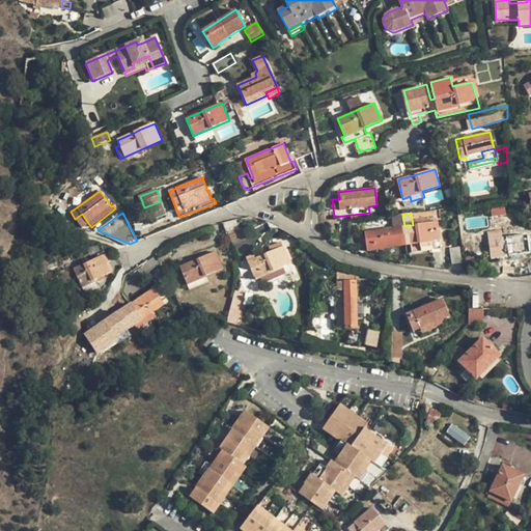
[(82,214),(75,219),(82,228),(88,223),(82,214)]
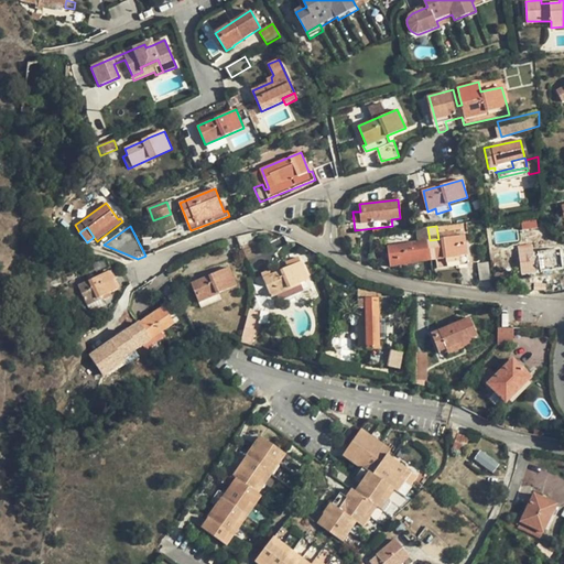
[(419,242),(430,240),(427,227),(416,228),(419,242)]
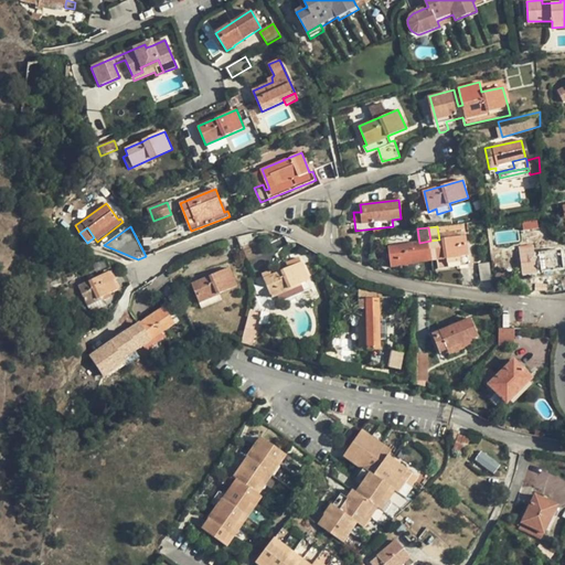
[(430,241),(433,260),(437,260),(438,268),(469,264),(466,236),(439,240),(430,241)]
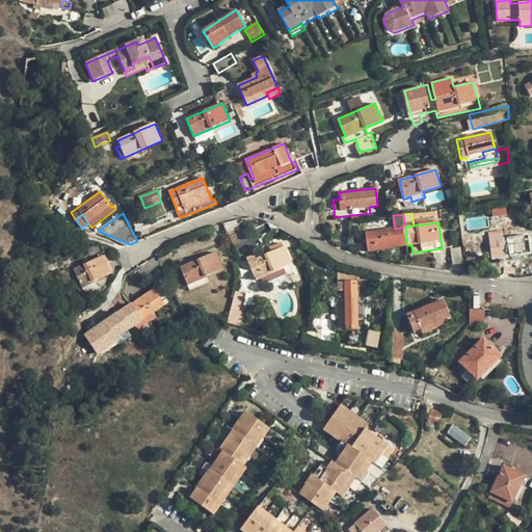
[(366,233),(368,251),(390,248),(389,247),(407,245),(405,227),(395,229),(366,233)]
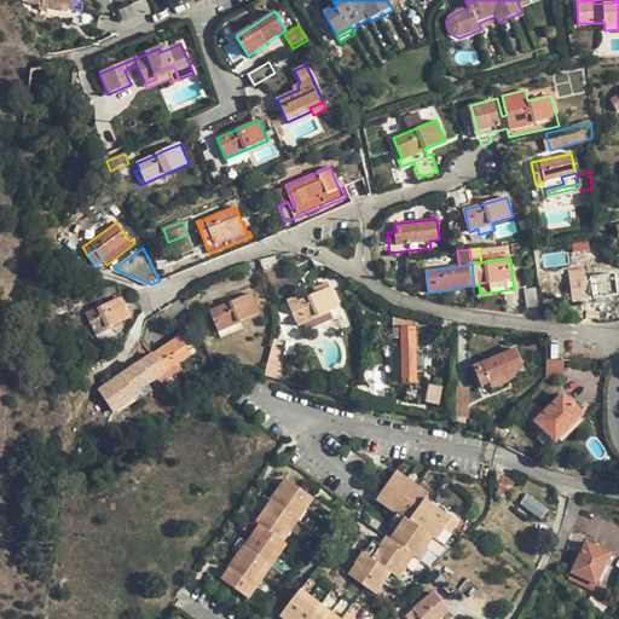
[(266,271),(270,283),(287,276),(283,265),(266,271)]
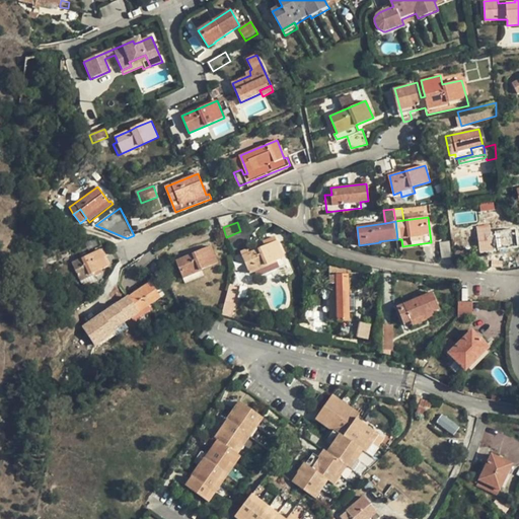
[(476,227),(480,251),(518,246),(516,229),(491,232),(491,225),(476,227)]
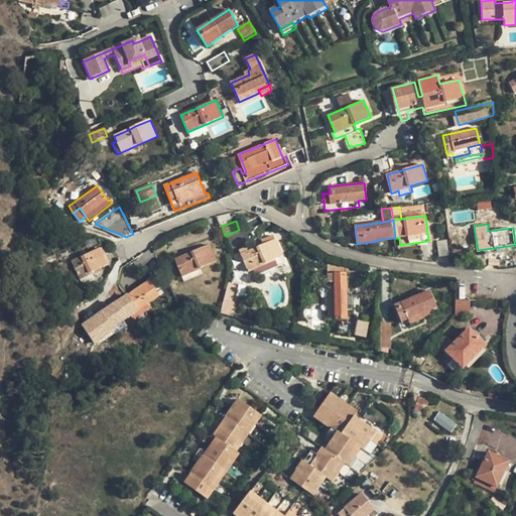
[(437,240),(439,257),(449,255),(447,239),(437,240)]
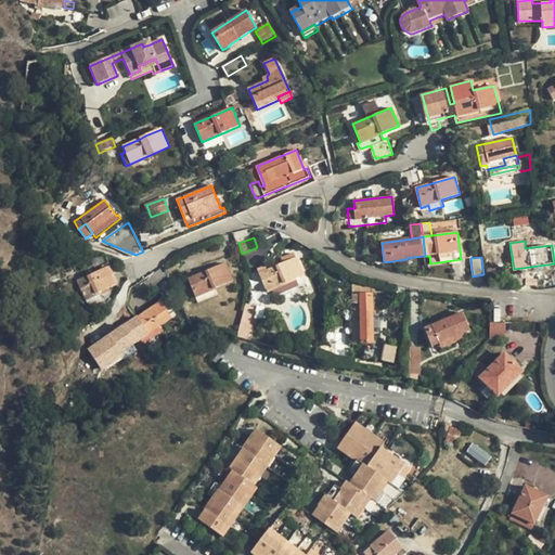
[(258,269),(271,298),(308,282),(297,258),(267,271),(265,266),(258,269)]
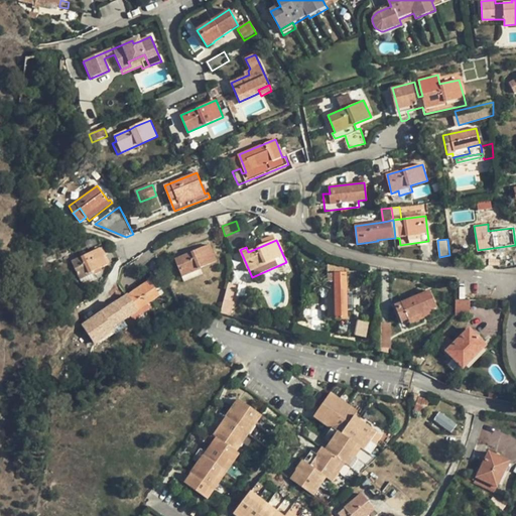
[(176,259),(182,275),(218,261),(211,245),(176,259)]
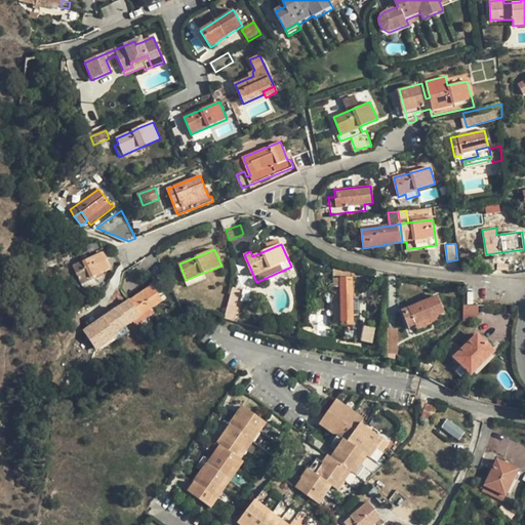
[(74,266),(81,283),(111,270),(103,253),(74,266)]
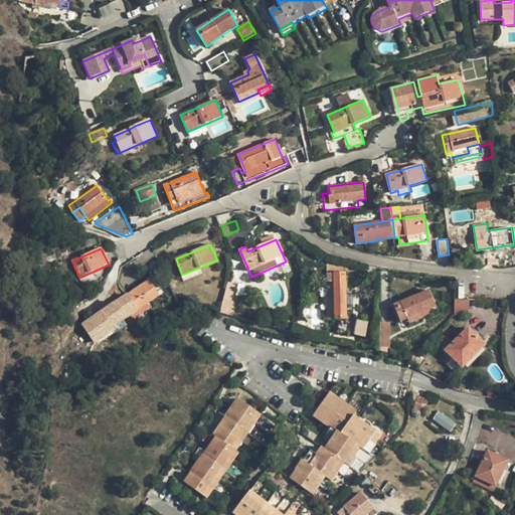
[(327,271),(328,283),(345,282),(345,273),(335,273),(335,271),(327,271)]
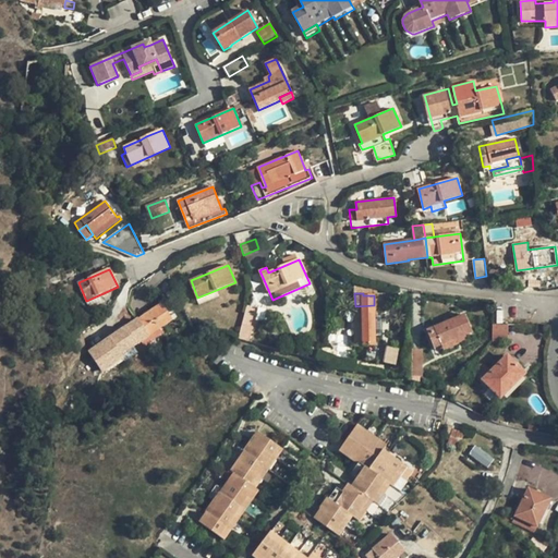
[(136,334),(142,341),(145,339),(155,332),(173,319),(164,304),(138,320),(144,328),(136,334)]
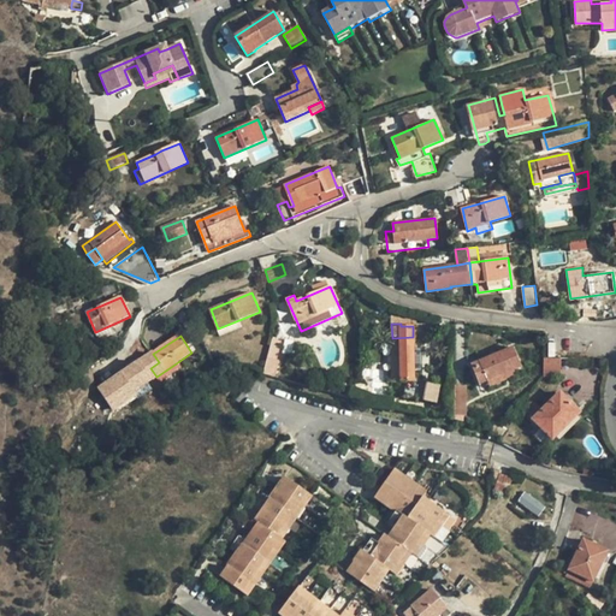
[(413,337),(392,338),(392,365),(402,365),(402,347),(413,345),(413,337)]
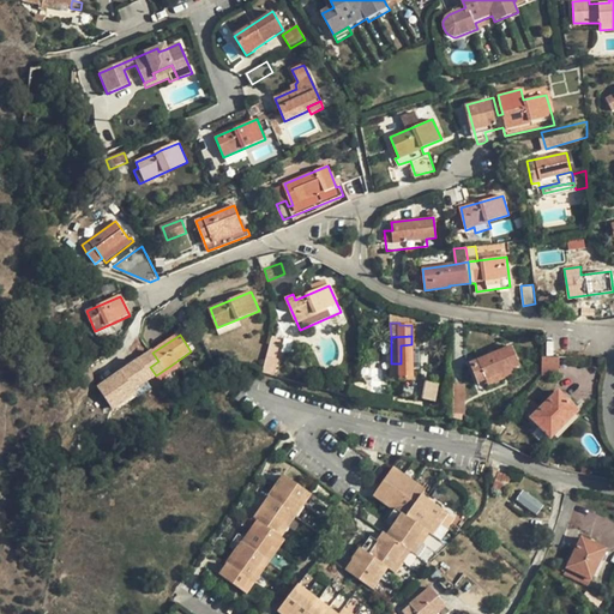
[(265,373),(276,374),(280,339),(268,338),(265,373)]
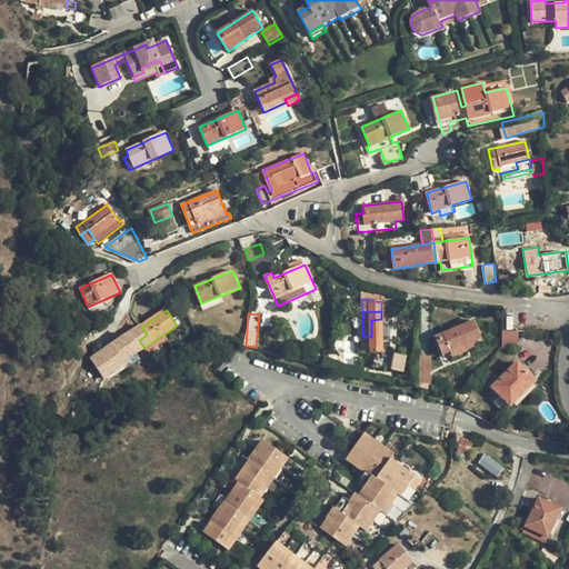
[(371,337),(362,337),(363,352),(382,352),(382,341),(388,341),(388,323),(382,325),(381,319),(371,320),(371,337)]
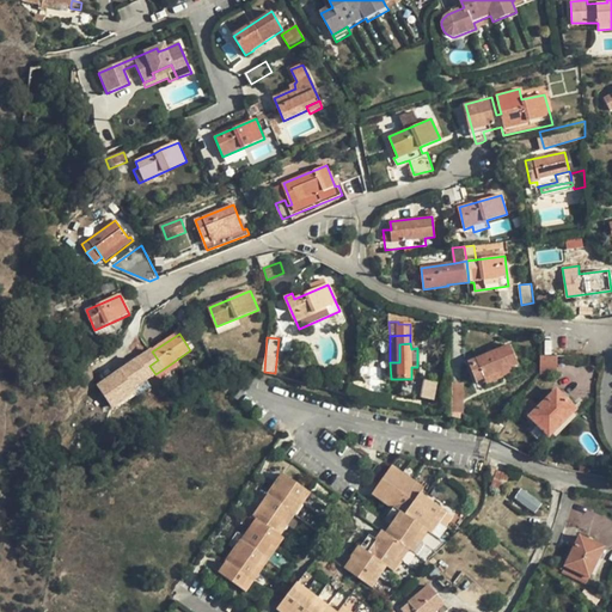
[(469,361),(477,383),(484,379),(510,368),(518,366),(509,344),(469,361)]
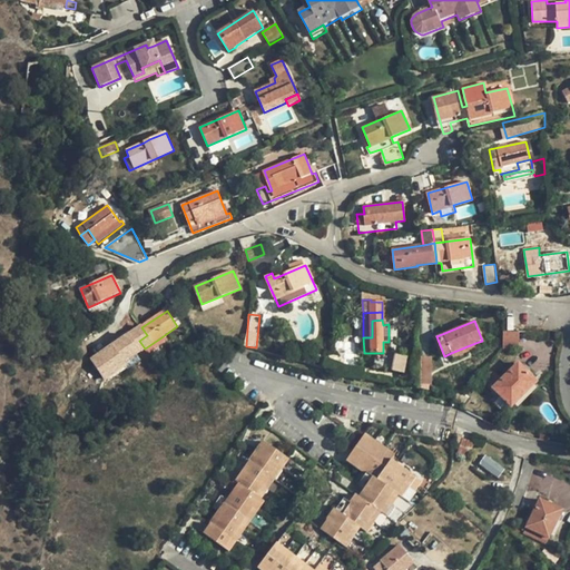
[(114,346),(124,362),(137,354),(145,349),(139,341),(147,335),(141,327),(114,346)]
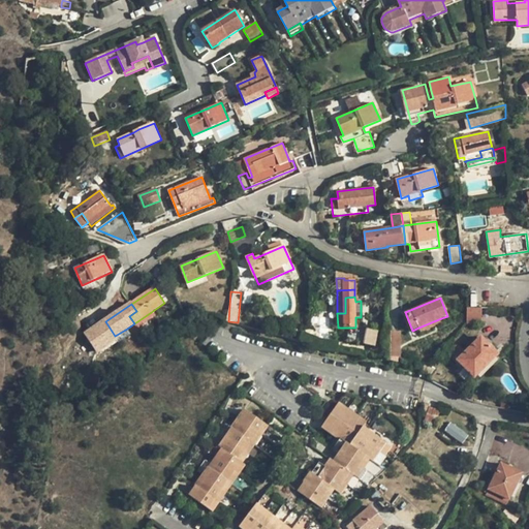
[(480,308),(467,308),(466,323),(481,323),(483,309),(480,308)]
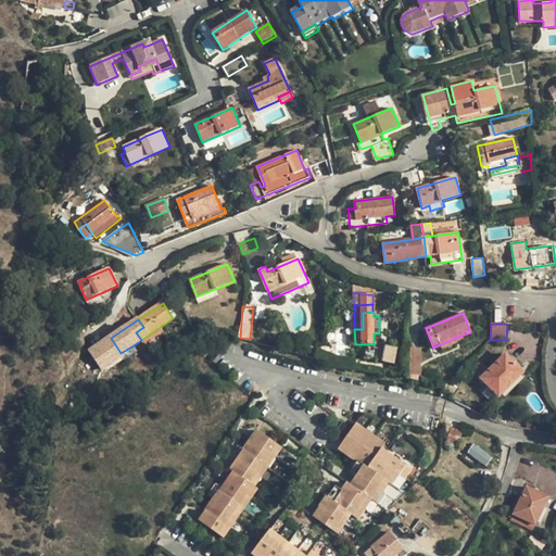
[(154,331),(144,338),(148,342),(156,336),(154,331)]
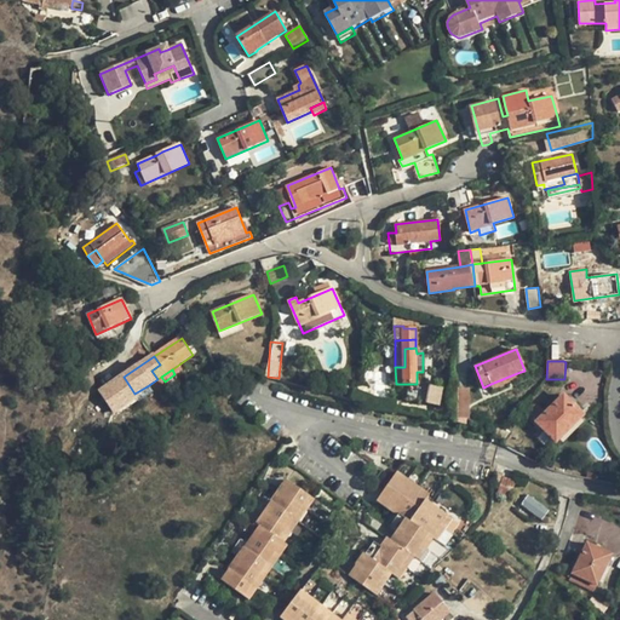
[(520,379),(517,373),(491,384),(493,390),(520,379)]
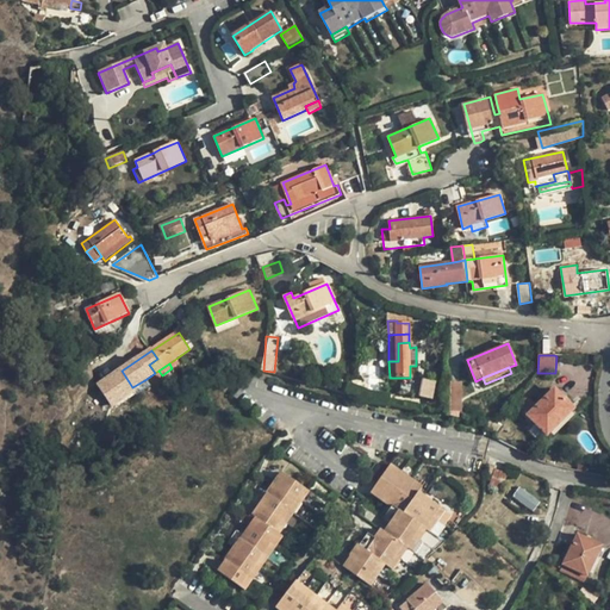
[(422,378),(418,396),(433,398),(436,380),(422,378)]
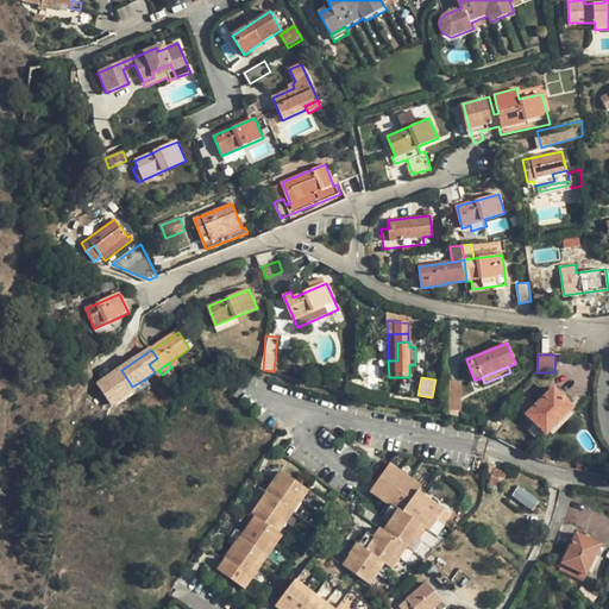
[(146,378),(132,387),(135,390),(149,382),(146,378)]
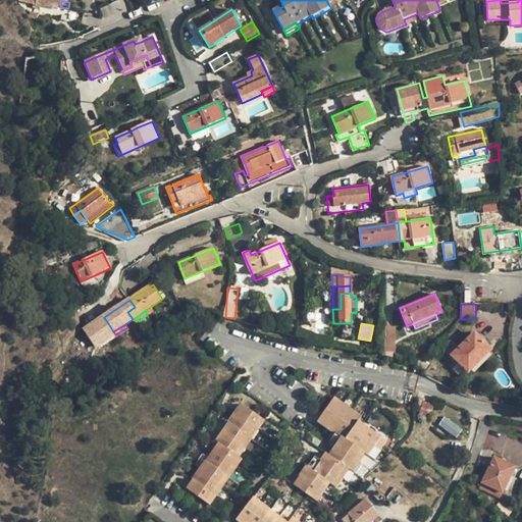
[(395,326),(385,326),(385,352),(395,352),(395,326)]
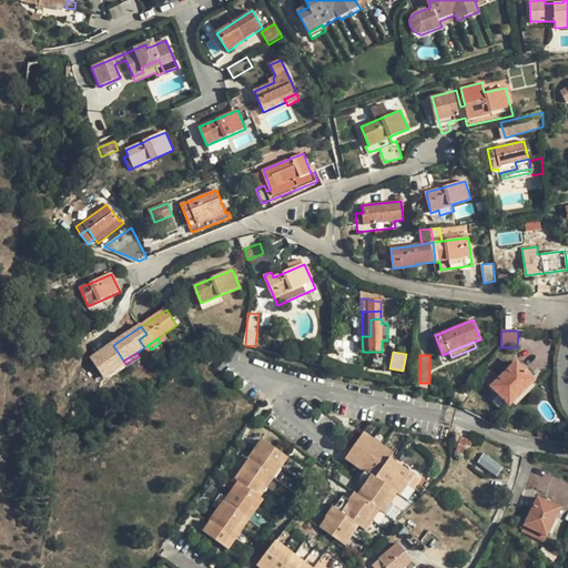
[(517,362),(492,386),(509,405),(535,381),(517,362)]
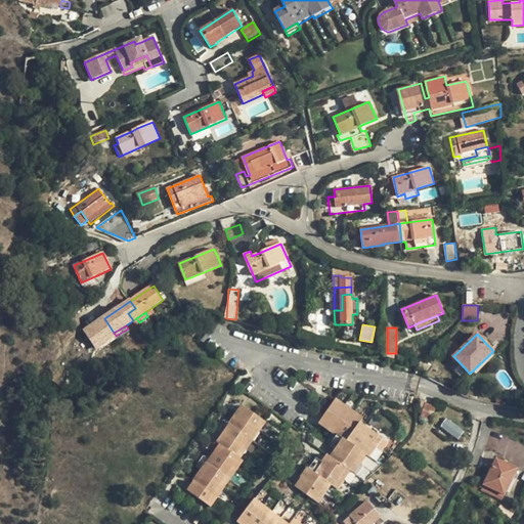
[(303,478),(296,488),(318,504),(331,485),(337,489),(349,472),(353,474),(366,454),(369,457),(382,439),(360,424),(363,420),(336,400),(320,423),(330,429),(328,431),(338,437),(330,448),(336,452),(332,459),(329,456),(323,464),(316,459),(309,470),(307,469),(301,478),(303,478)]
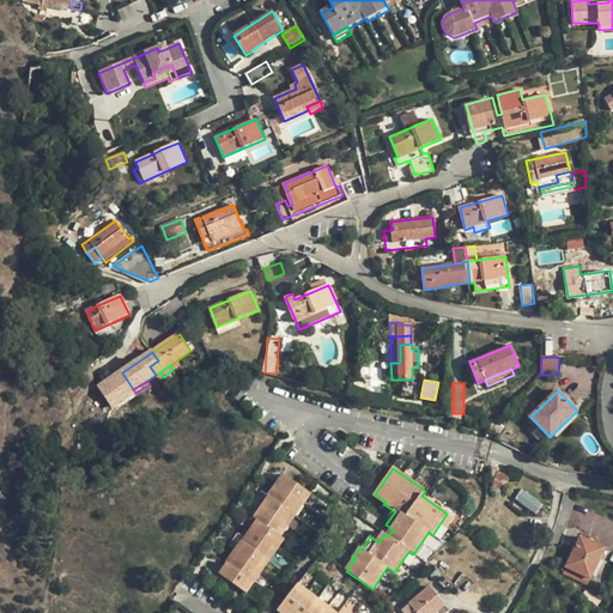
[(229,565),(220,577),(247,595),(284,540),(281,539),(311,496),(285,478),(278,487),(277,487),(269,498),(262,493),(253,507),(261,513),(255,520),(259,522),(247,539),(240,534),(231,547),(237,551),(228,564),(229,565)]
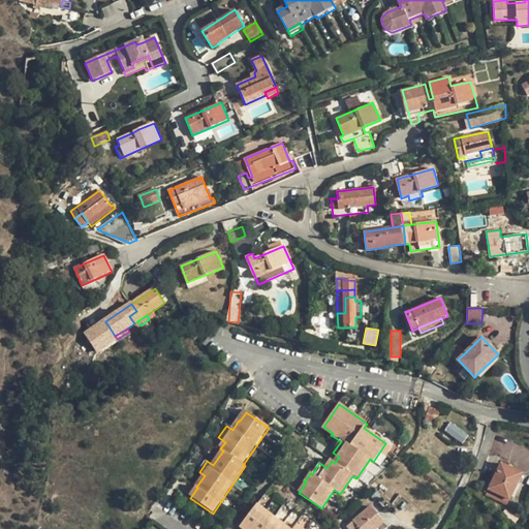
[(444,431),(462,442),(468,434),(450,422),(444,431)]
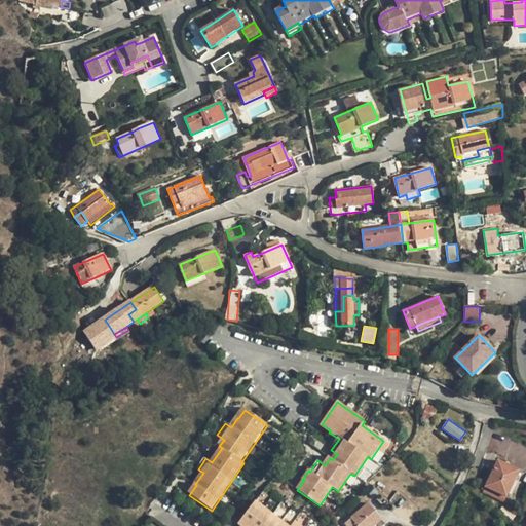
[(483,460),(495,459),(482,492),(504,502),(520,467),(499,459),(525,457),(525,445),(522,446),(503,438),(490,439),(487,446),(487,450),(483,460)]
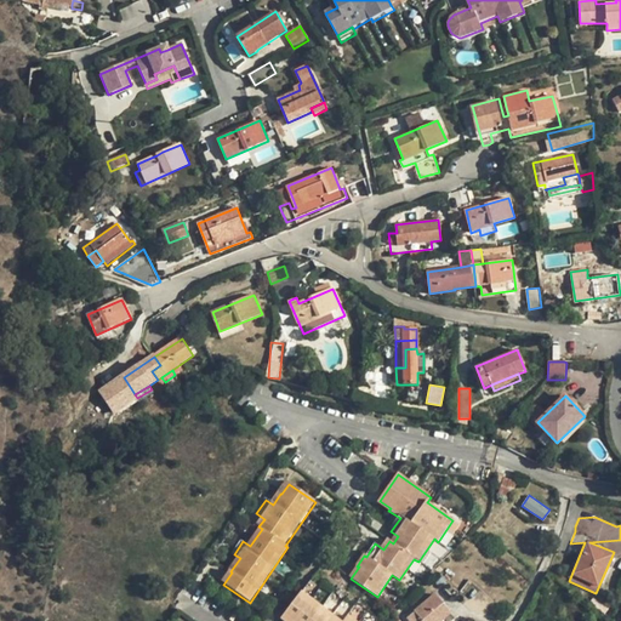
[(349,620),(347,619),(346,620),(336,620),(301,594),(281,620),(349,620)]
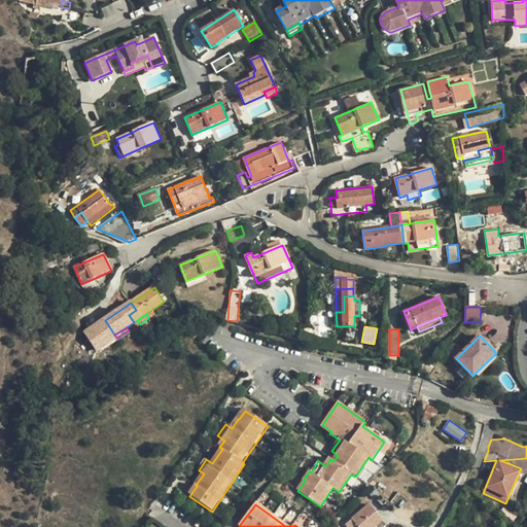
[(371,505),(347,526),(348,526),(377,526),(384,522),(371,505)]
